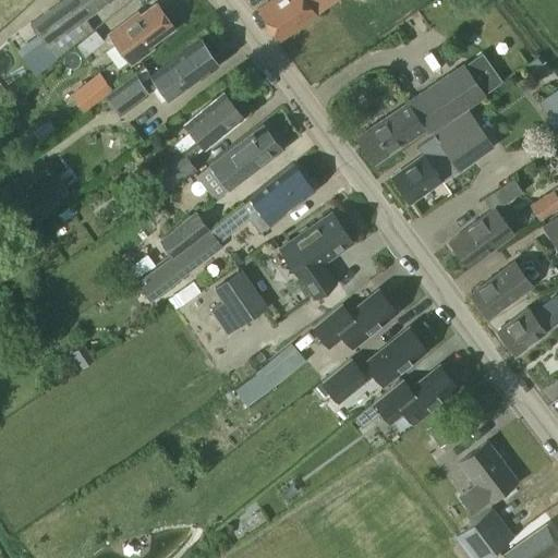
[(64,0),(32,25),(53,56),(92,27),(86,19),(110,0),(109,0),(64,0)]
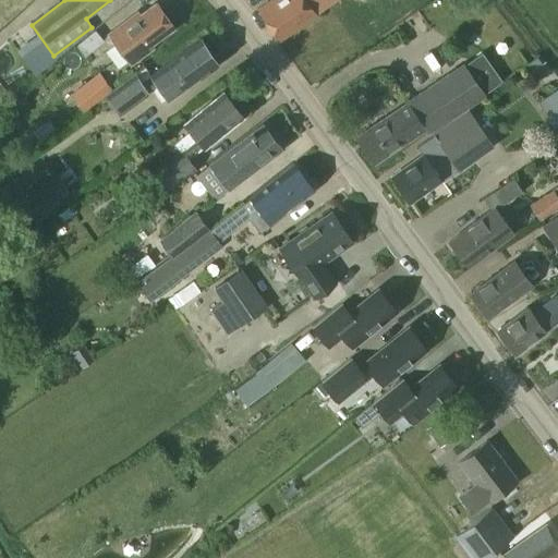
[(271,0),(258,10),(279,39),(334,0),(271,0)]
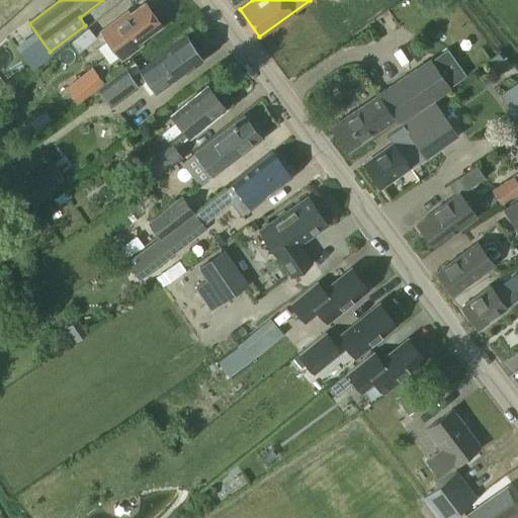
[(161,25),(144,3),(125,17),(122,13),(99,30),(122,61),(142,47),(139,42),(161,25)]
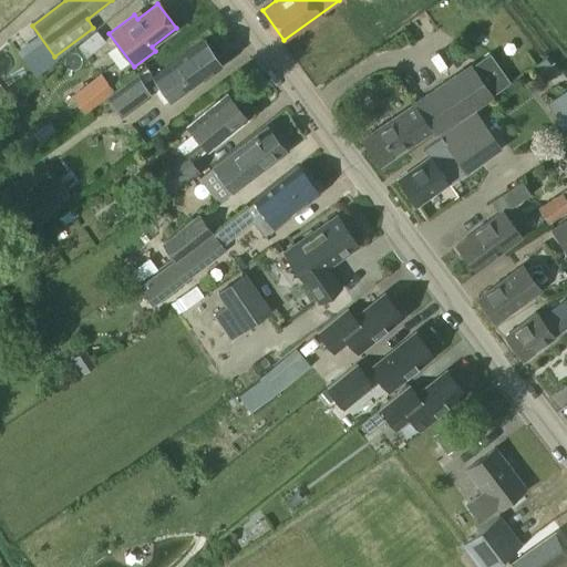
[(96,30),(78,45),(86,55),(104,41),(96,30)]
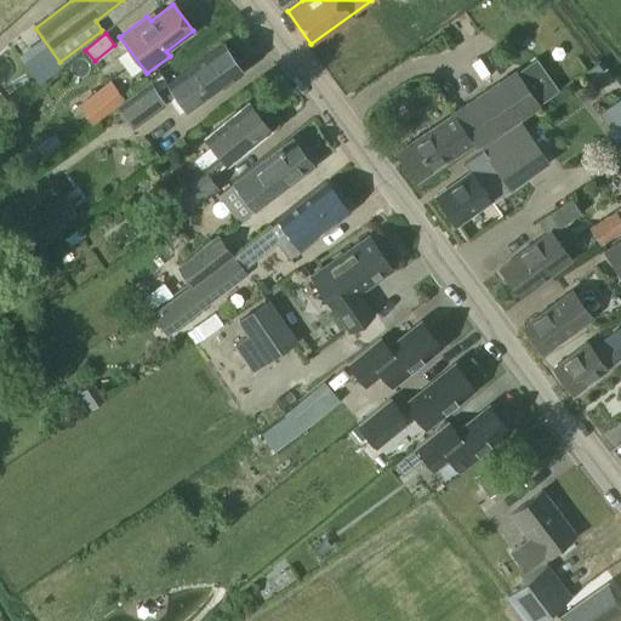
[(241,72),(223,44),(166,84),(186,110),(241,72)]
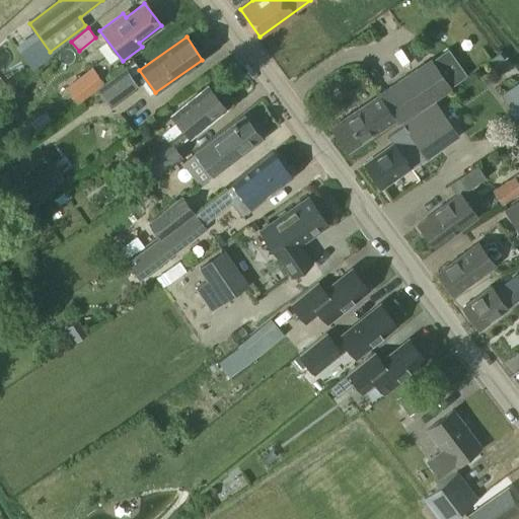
[(452,89),(433,60),(331,128),(348,151),(395,120),(399,125),(452,89)]
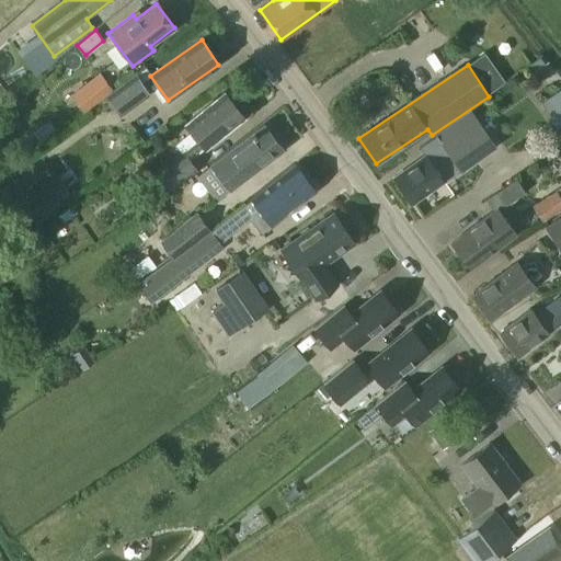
[(100,73),(83,86),(94,102),(112,90),(100,73)]
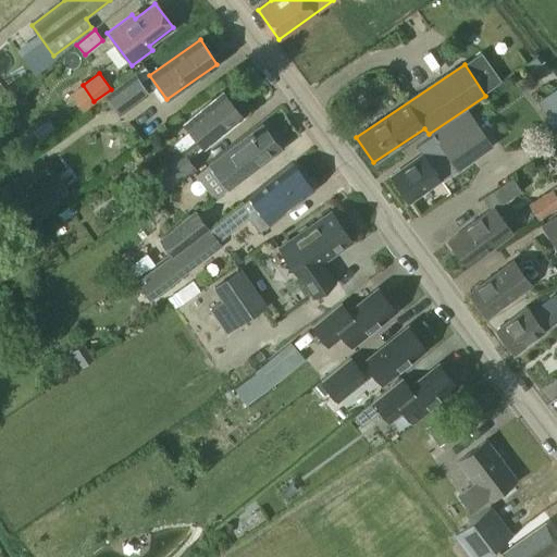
[(112,90),(106,96),(120,115),(149,95),(135,73),(112,90)]
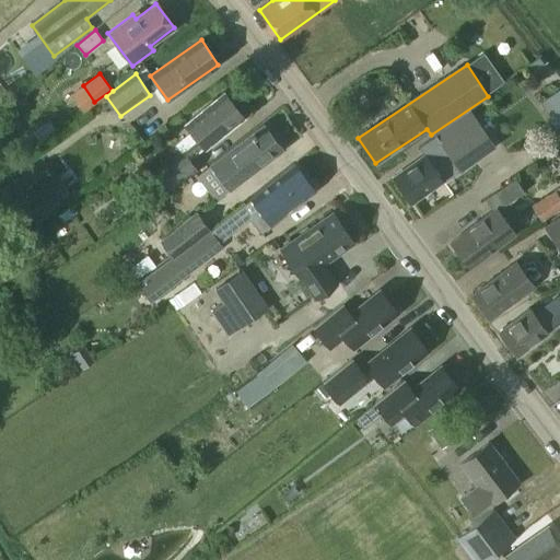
[(559,88),(543,101),(559,123),(559,88)]
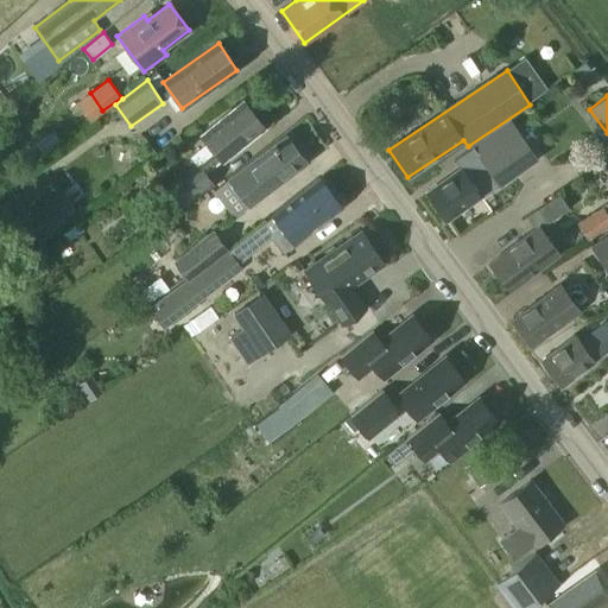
[(264,128),(241,100),(201,133),(208,143),(190,156),(195,164),(166,184),(170,189),(157,198),(170,217),(183,208),(184,208),(216,185),(207,172),(223,160),(264,128)]
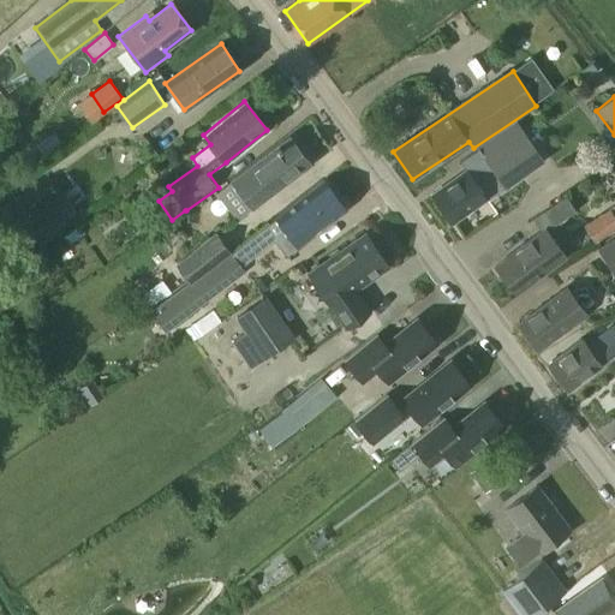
[(543,160),(517,121),(459,165),(465,173),(431,197),(451,224),(484,199),(487,202),(543,160)]
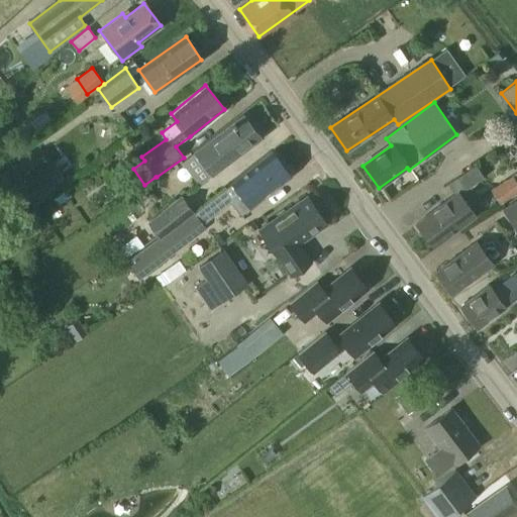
[(132,125),(146,120),(141,109),(128,114),(132,125)]
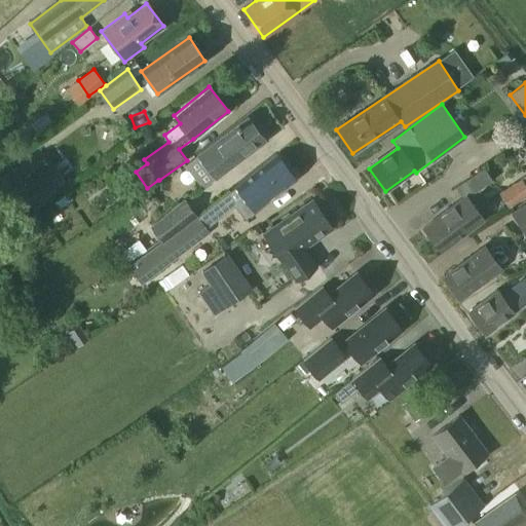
[(264,141),(247,117),(197,155),(198,156),(185,165),(202,188),(264,141)]
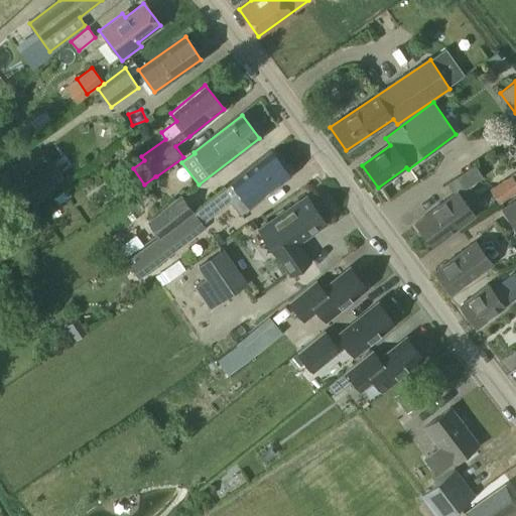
[(232,184),(195,213),(203,224),(231,203),(240,215),(250,208),(289,176),(271,153),(232,184)]
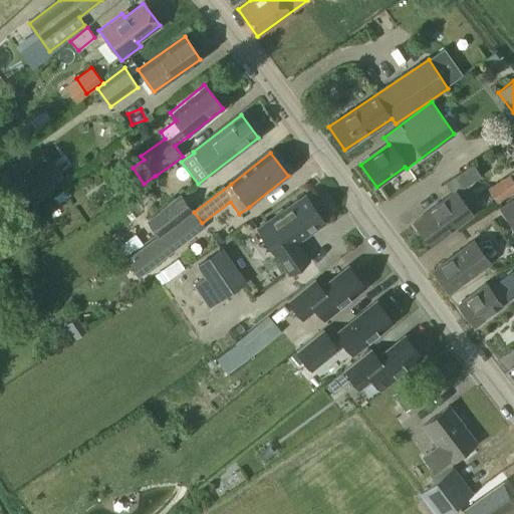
[(52,162),(16,188),(29,206),(64,180),(52,162)]
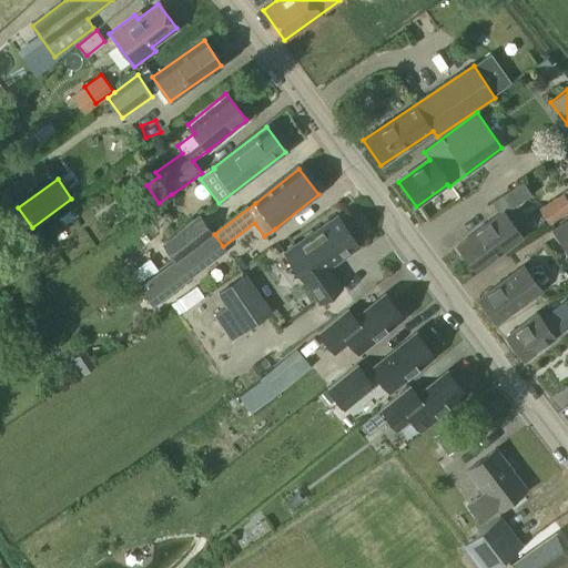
[(499,196),(508,210),(531,194),(523,182),(499,196)]
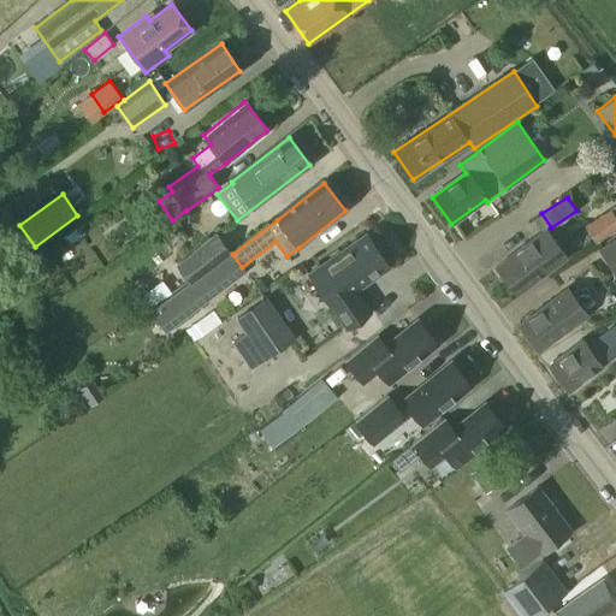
[(615,203),(610,208),(585,225),(597,244),(615,231),(615,203)]
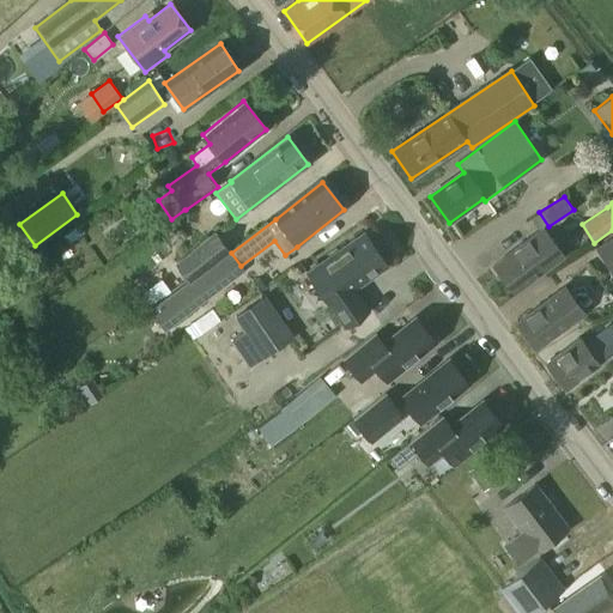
[(564,254),(544,228),(493,266),(514,292),(564,254)]
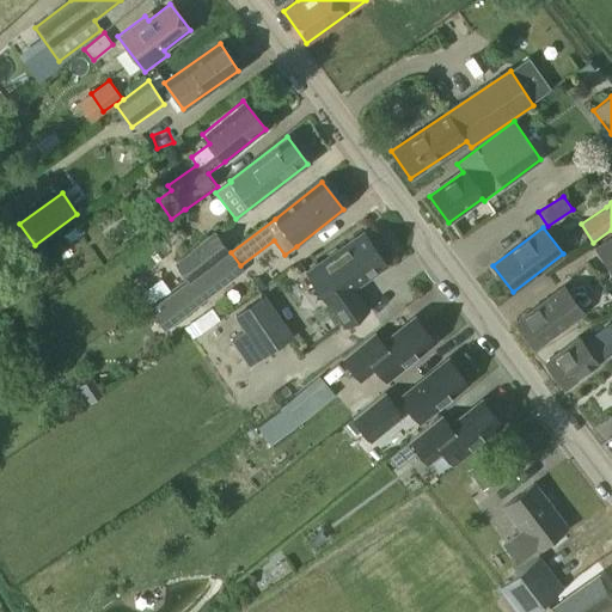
[(69,244),(79,237),(73,228),(63,236),(69,244)]
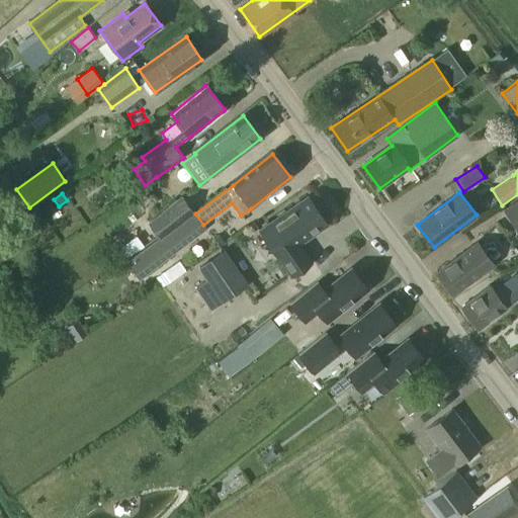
[(147,222),(159,236),(193,211),(181,195),(147,222)]
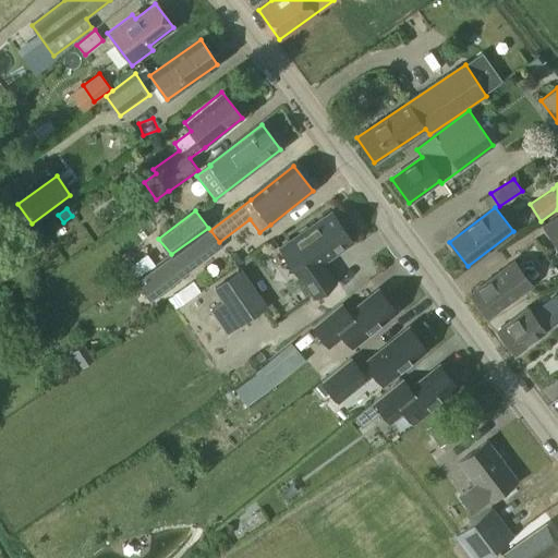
[(330,211),(278,247),(299,278),(301,277),(314,296),(335,282),(320,263),(351,242),(330,211)]
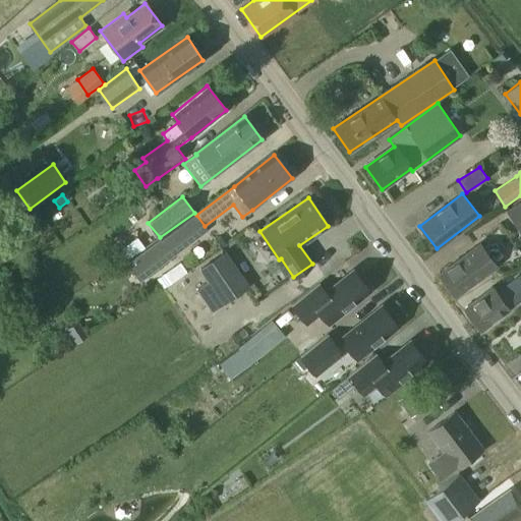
[(520,200),(506,211),(520,233),(520,200)]
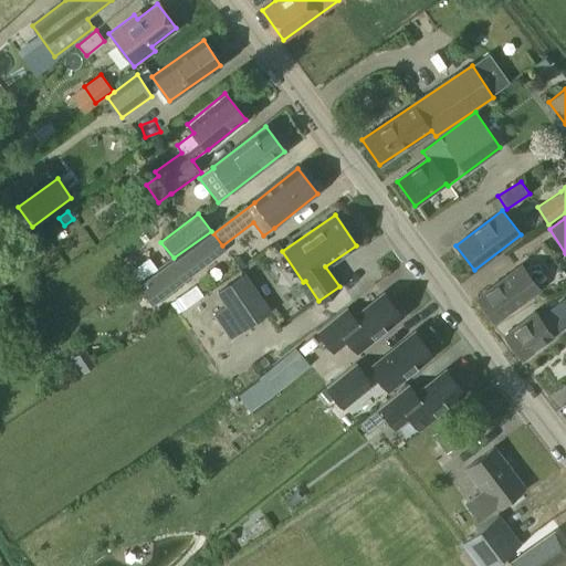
[(526,270),(522,263),(475,297),(495,323),(541,289),(538,286),(543,284),(546,280),(546,274),(541,266),(535,265),(530,268),(526,270)]
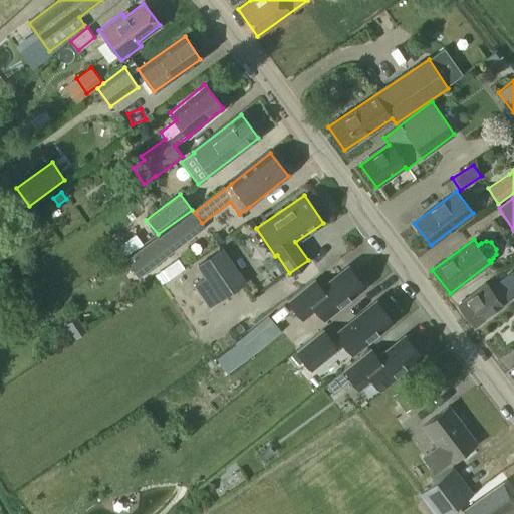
[(243,282),(221,249),(198,265),(206,277),(195,285),(209,305),(243,282)]
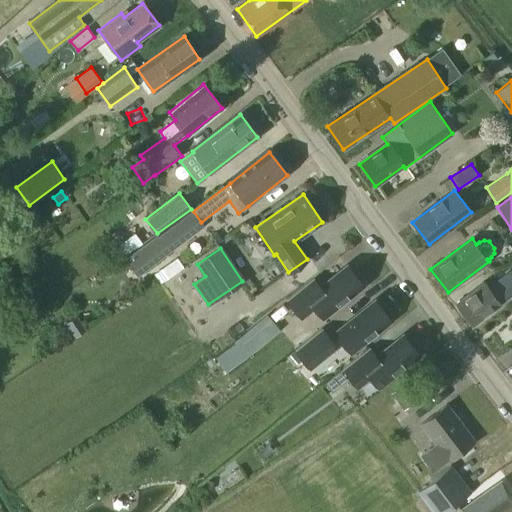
[(178,270),(172,261),(159,269),(160,270),(155,274),(160,282),(178,270)]
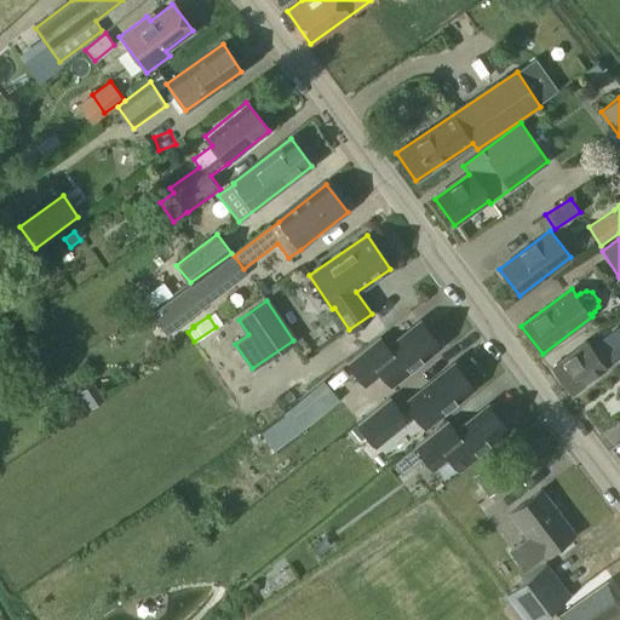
[(382,316),(354,329),(360,342),(388,328),(382,316)]
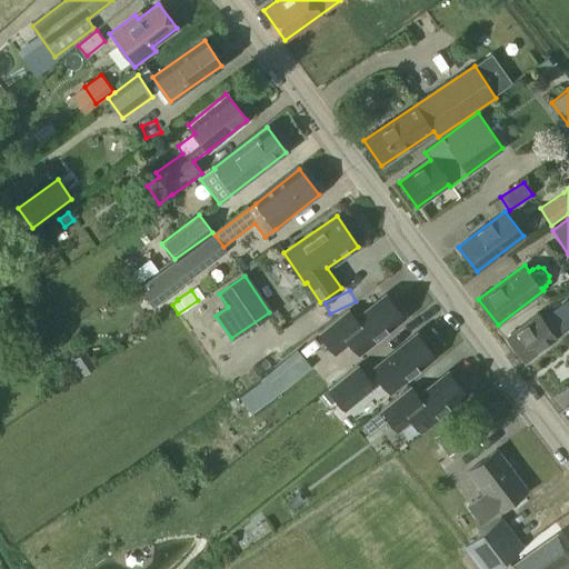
[(358,351),(402,317),(385,295),(356,318),(348,308),(318,332),(335,352),(350,341),(358,351)]
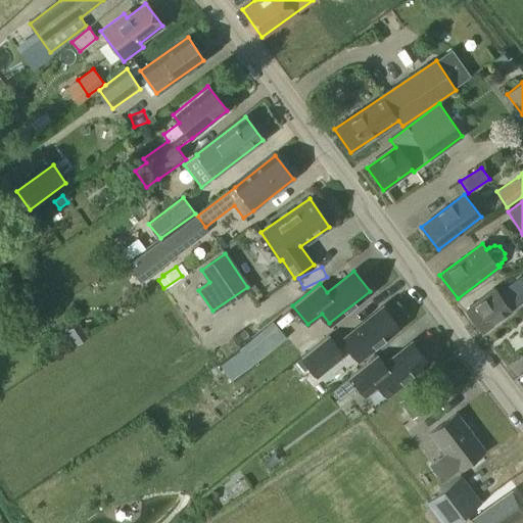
[(495,289),(467,310),(483,332),(511,312),(511,311),(522,300),(522,280),(521,278),(498,294),(495,289)]
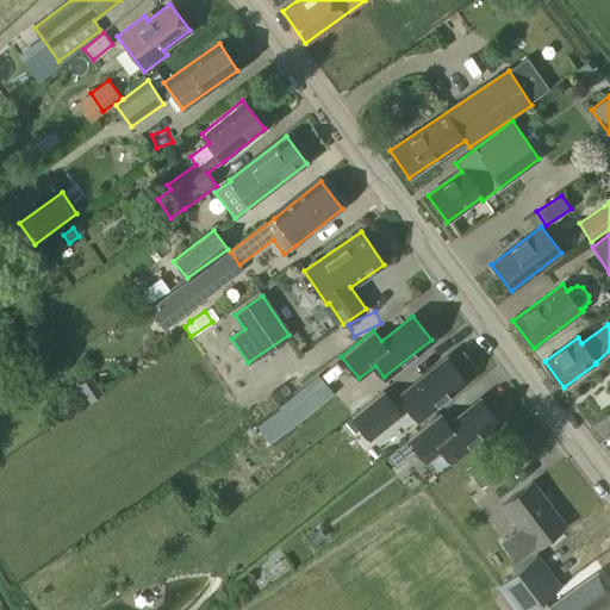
[(399,396),(417,418),(465,380),(446,358),(399,396)]
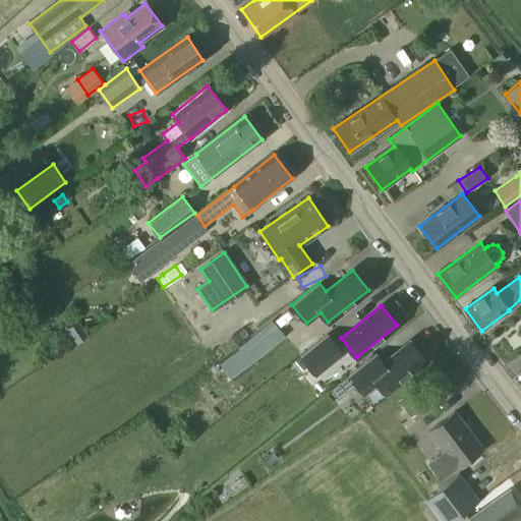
[(237,347),(249,362),(285,335),(272,319),(237,346),(237,347)]
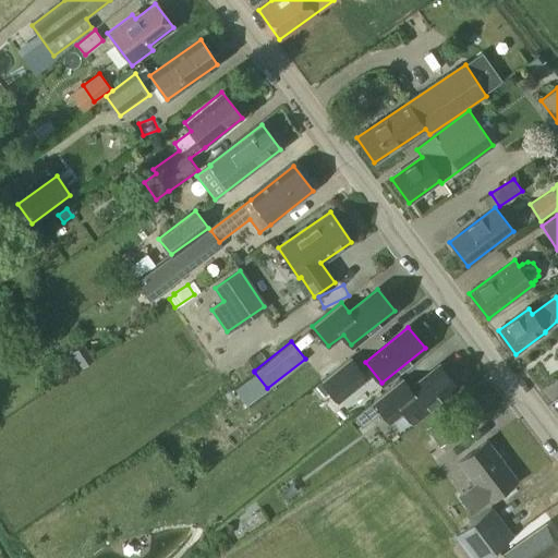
[(83,346),(72,353),(82,367),(93,360),(83,346)]
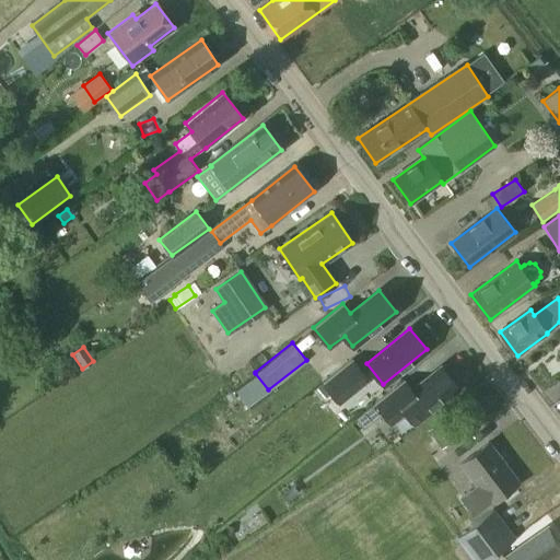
[(368,380),(359,369),(351,359),(322,382),(338,403),(368,380)]
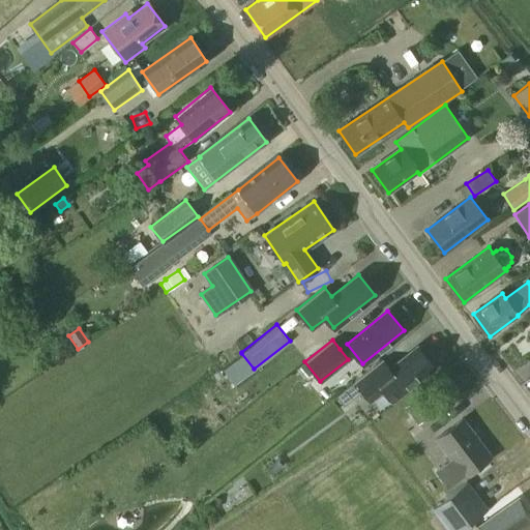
[(391,400),(433,366),(416,347),(389,369),(382,359),(354,381),(361,391),(370,401),(383,389),(391,400)]
